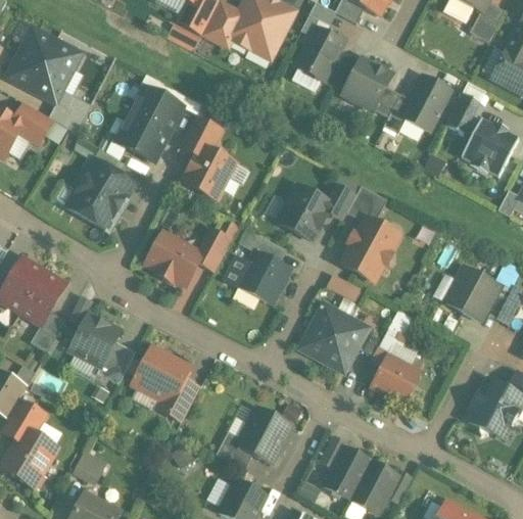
[(198,0),(197,4),(190,0),(187,0),(176,21),(201,35),(219,2),(215,0),(198,0)]
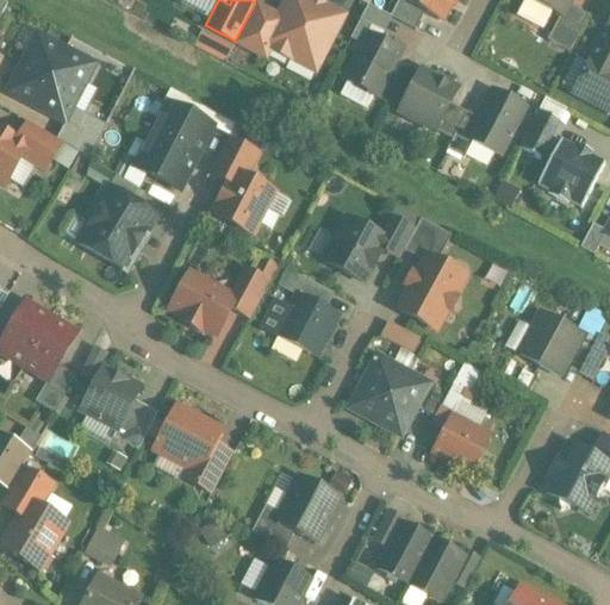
[(344,14),(317,0),(284,0),(278,14),(269,29),(278,33),(271,47),(290,57),(316,70),(344,14)]
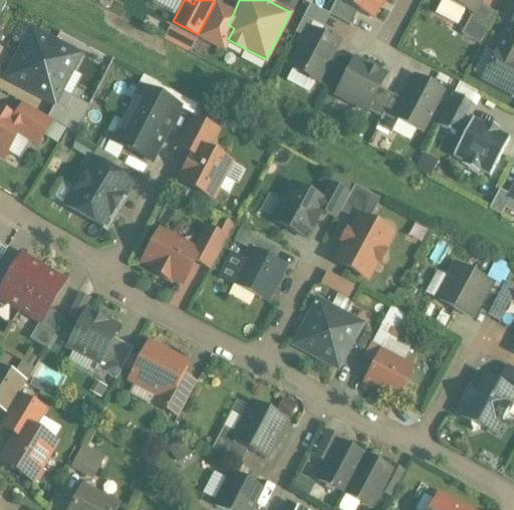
[(358,8),(343,0),(334,0),(328,12),(328,13),(349,23),(358,8)]
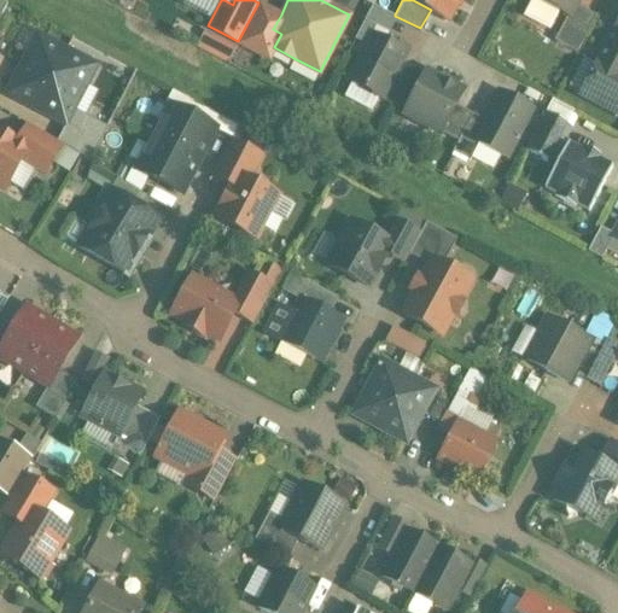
[(413,0),(431,10),(447,18),(456,0),(413,0)]
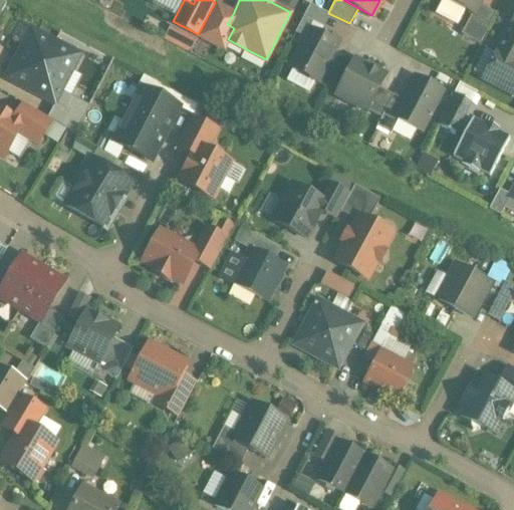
[(451,0),(472,11),(473,11),(478,2),(479,0),(451,0)]
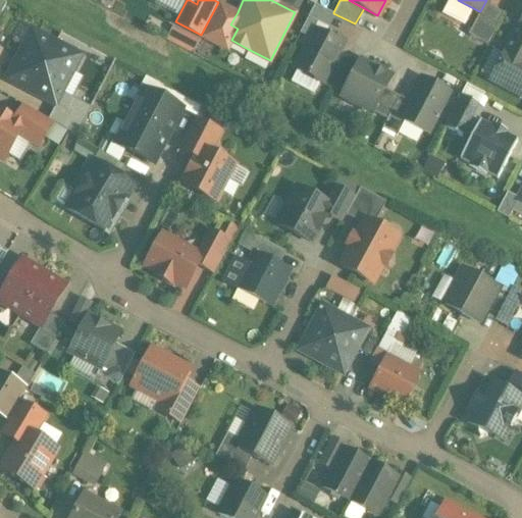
[(218,2),(201,35),(227,48),(231,40),(238,29),(230,24),(238,12),(218,2)]
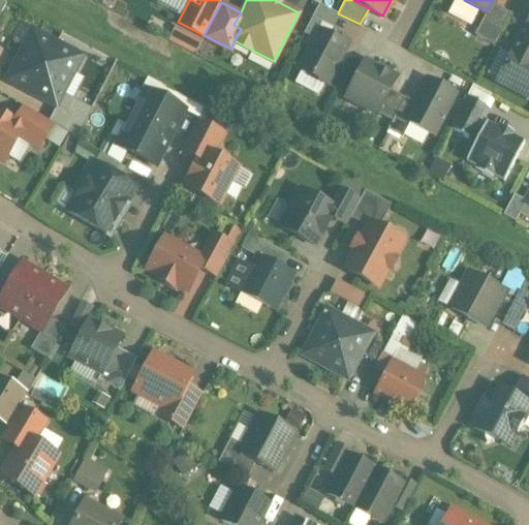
[(492,2),(487,11),(486,11),(474,33),(493,43),(510,11),(492,2)]
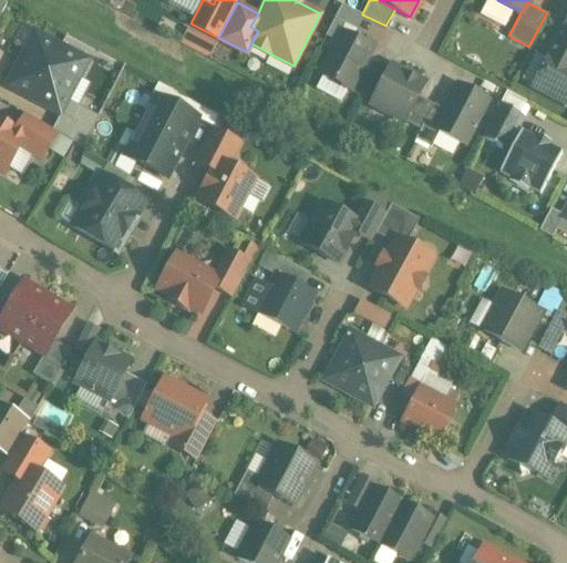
[(362,13),(342,3),(336,16),(346,21),(356,26),(362,14),(362,13)]
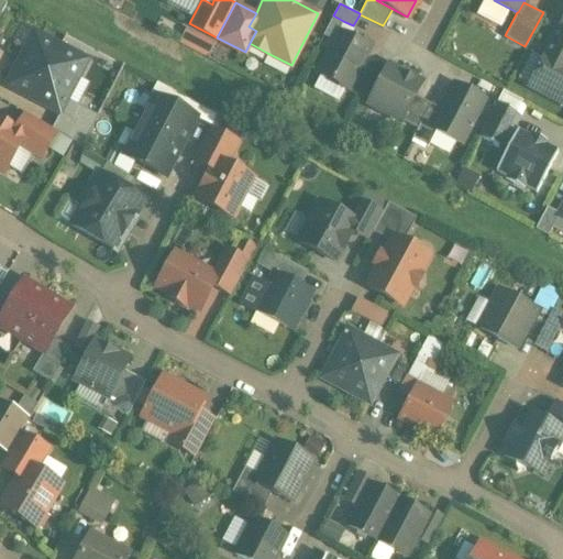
[(343,21),(333,15),(324,33),(335,39),(340,31),(339,30),(343,21)]
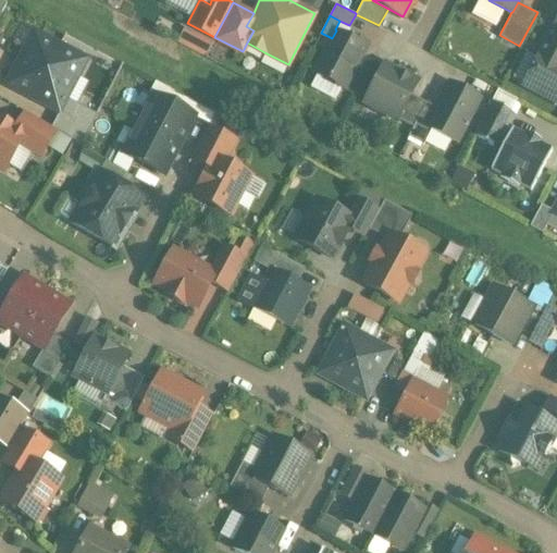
[(556,27),(554,26),(555,25),(551,23),(543,38),(556,45),(556,27)]
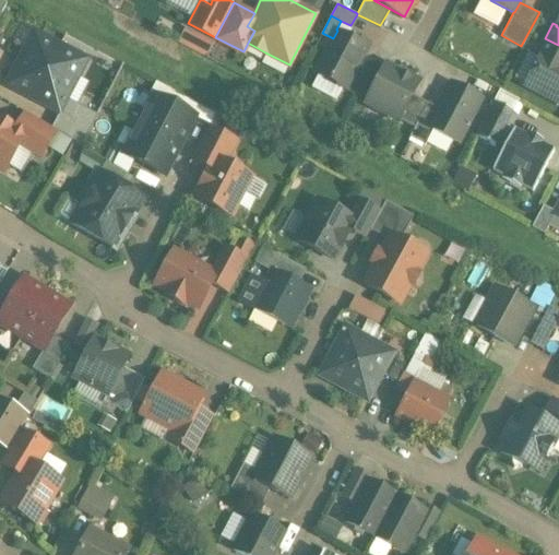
[(34,28),(6,82),(33,96),(60,43),(34,28)]
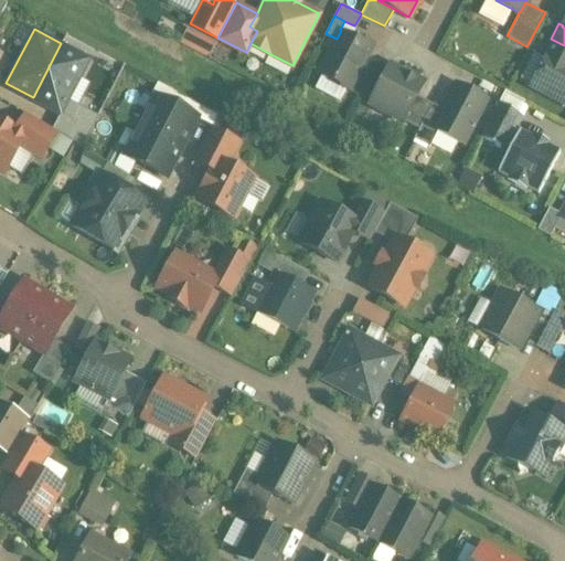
[(337,39),(320,72),(322,73),(316,85),(340,98),(345,86),(348,87),(371,44),(355,35),(354,38),(341,31),(337,39)]
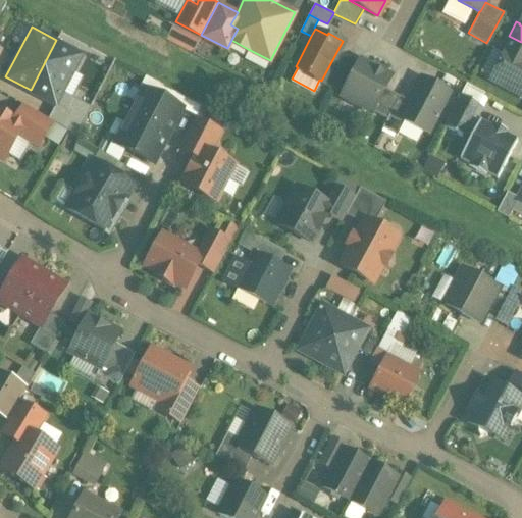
[(521,42),(509,36),(502,49),(505,51),(506,50),(521,58),(521,42)]
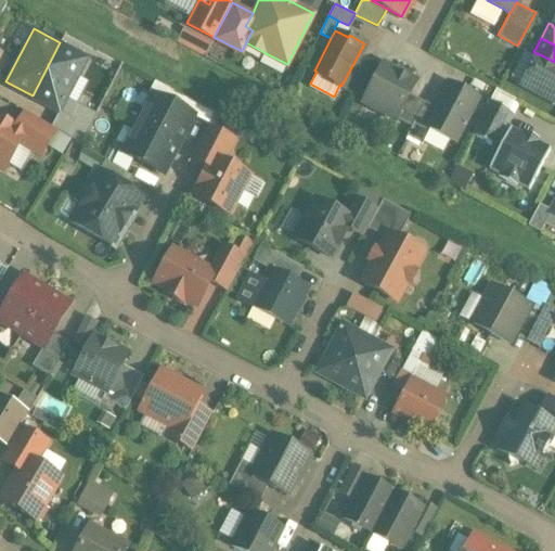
[(60,42),(33,95),(59,110),(66,95),(87,56),(60,42)]
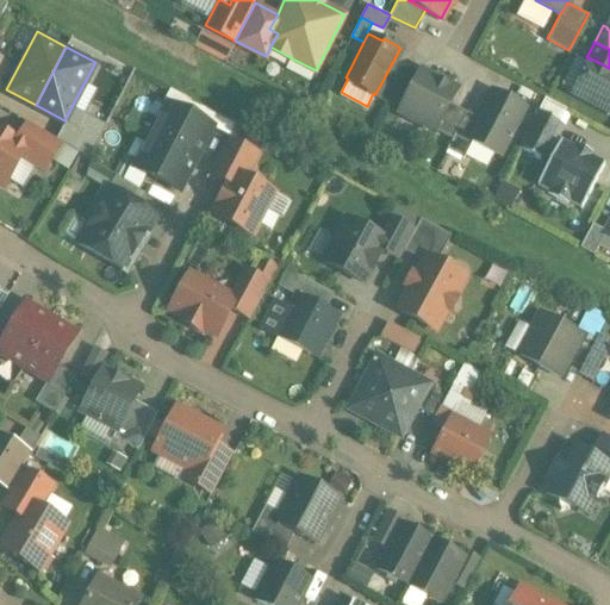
[(609,68),(591,58),(590,60),(574,91),(609,108),(609,68)]
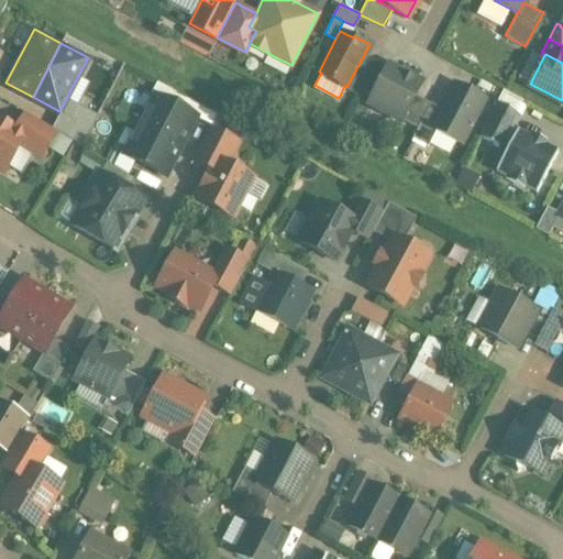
[(421,80),(388,64),(368,102),(400,119),(415,94),(421,80)]
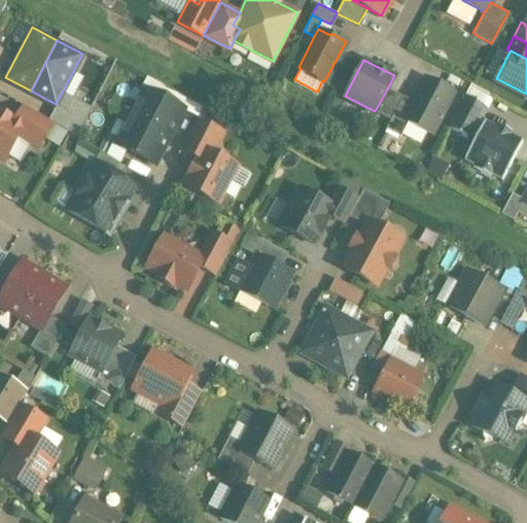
[(161,81),(147,74),(141,86),(146,89),(154,93),(161,81)]
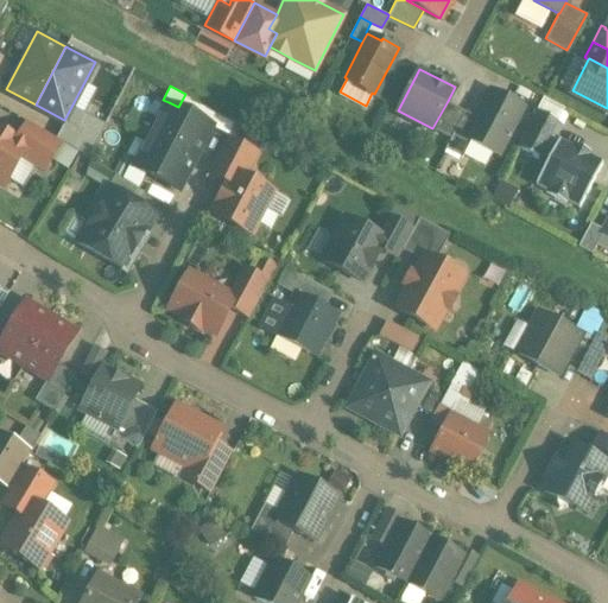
[(521,106),(492,90),(477,116),(467,137),(472,138),(498,152),(521,106)]
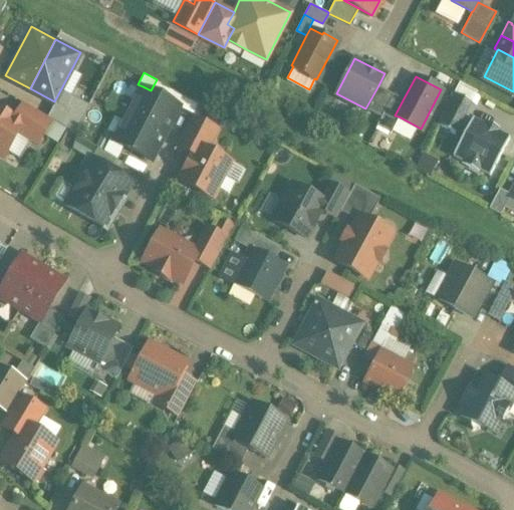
[(477,90),(460,81),(454,91),(471,100),(477,90)]
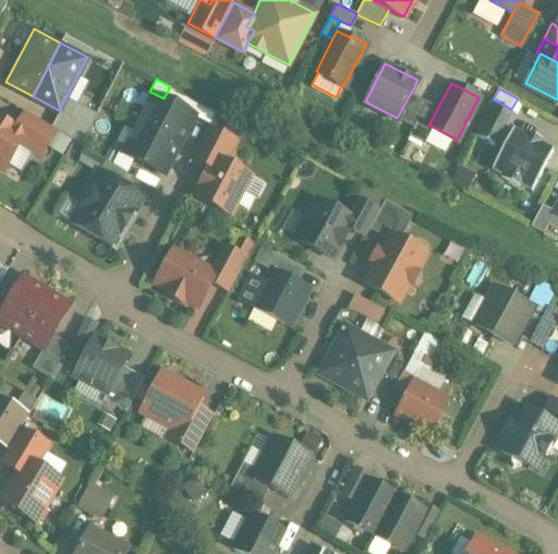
[(411,93),(397,118),(413,127),(426,101),(411,93)]
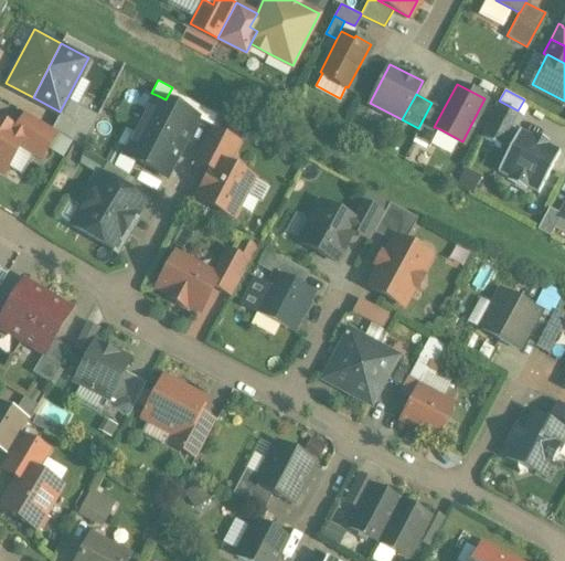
[(166,99),(157,95),(141,124),(181,145),(195,115),(166,99)]
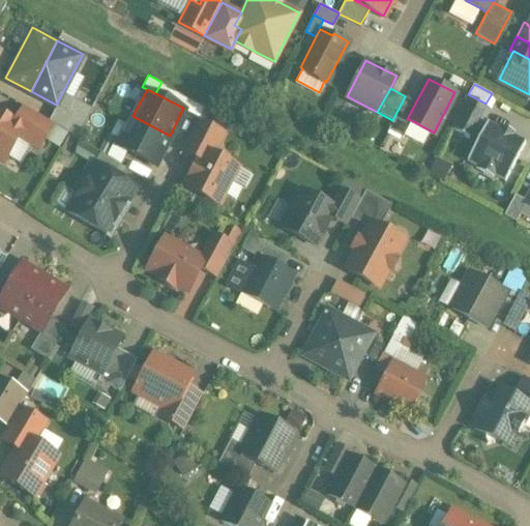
[(92,107),(63,91),(56,105),(49,119),(54,122),(78,136),(92,107)]
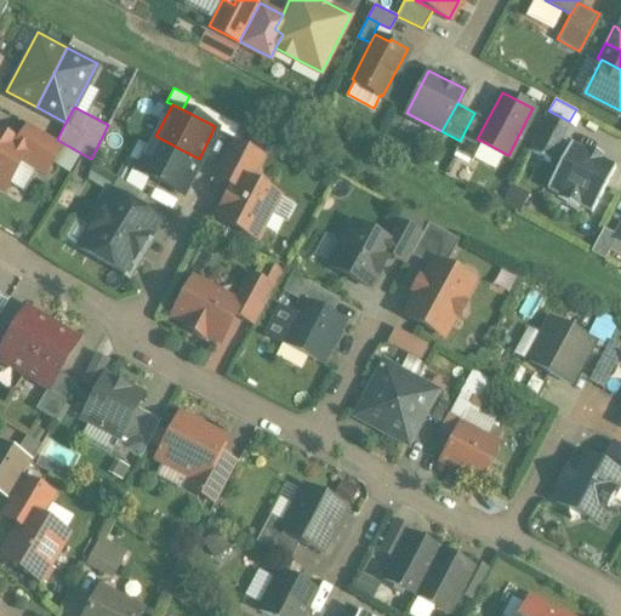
[(548,110),(541,125),(562,136),(570,121),(569,121),(548,110)]
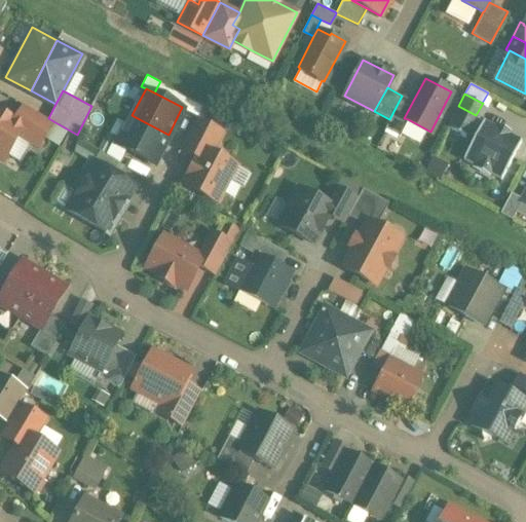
[(389,119),(385,127),(400,135),(408,119),(404,118),(413,101),(402,96),(389,119)]
